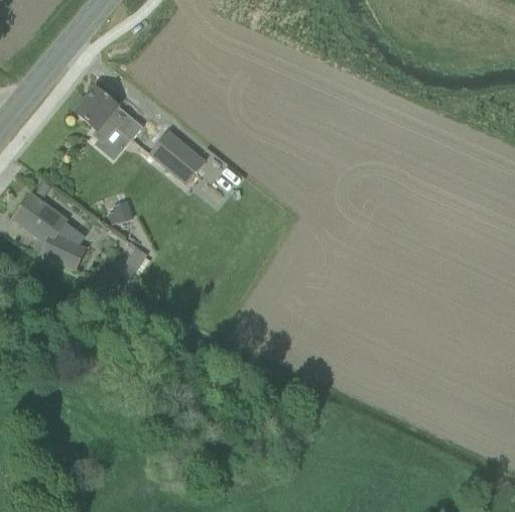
[(96,86),(75,111),(91,124),(96,128),(92,133),(98,138),(94,143),(113,159),(130,138),(131,139),(142,125),(124,110),(111,99),(96,86)]
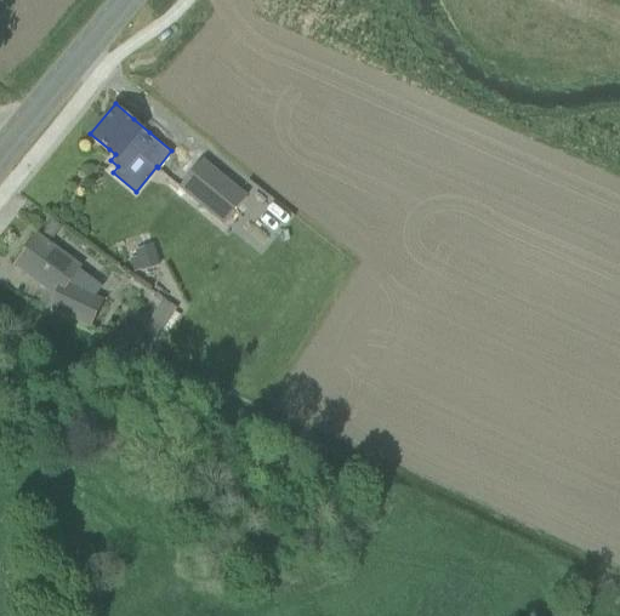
[(178,184),(223,223),(234,210),(248,193),(204,157),(178,184)]
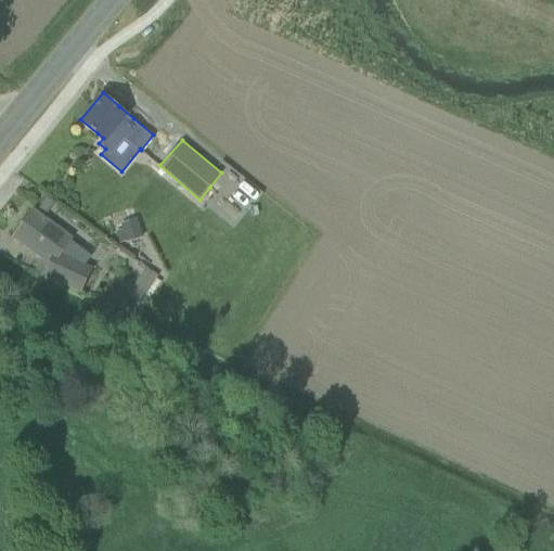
[(47,195),(39,206),(49,212),(55,201),(47,195)]
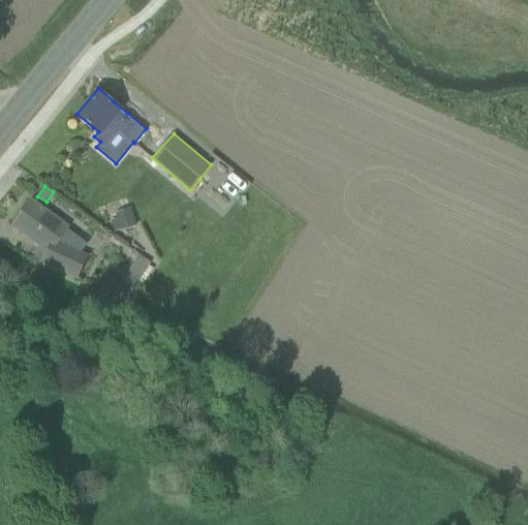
[(32,198),(13,223),(30,236),(47,248),(40,258),(74,275),(86,251),(76,247),(69,244),(76,235),(65,226),(67,224),(49,211),(32,198)]
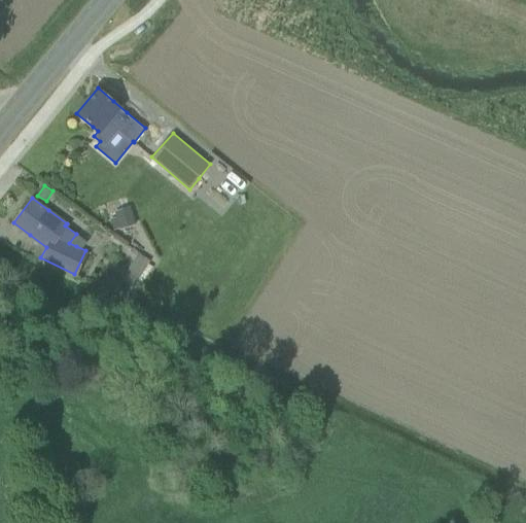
[(117,216),(111,218),(115,230),(121,228),(134,223),(129,206),(116,210),(117,216)]
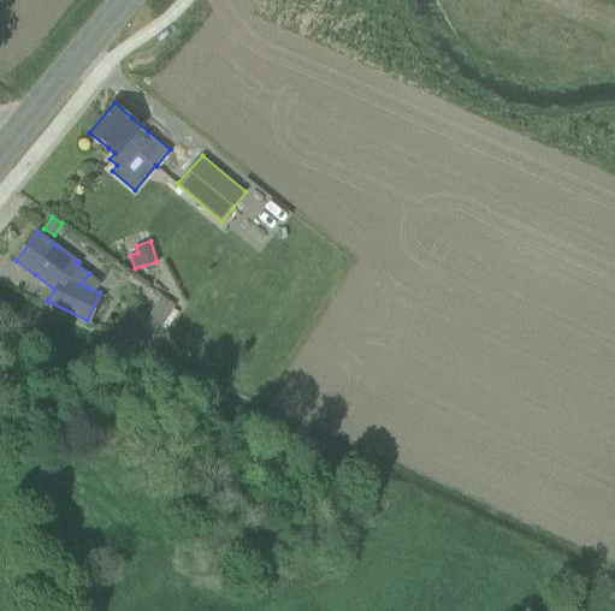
[(148,342),(176,302),(161,292),(147,314),(134,332),(148,342)]
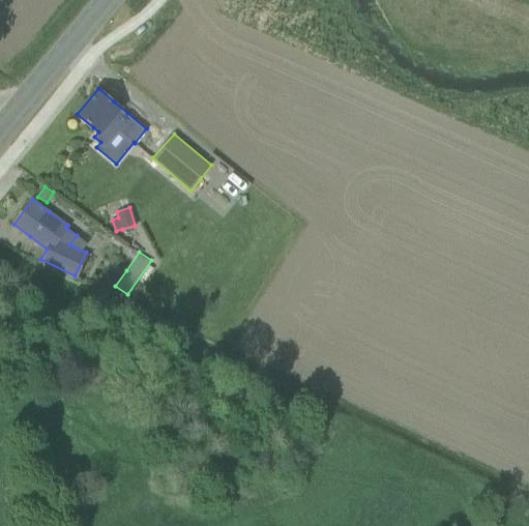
All buildings are outlined.
